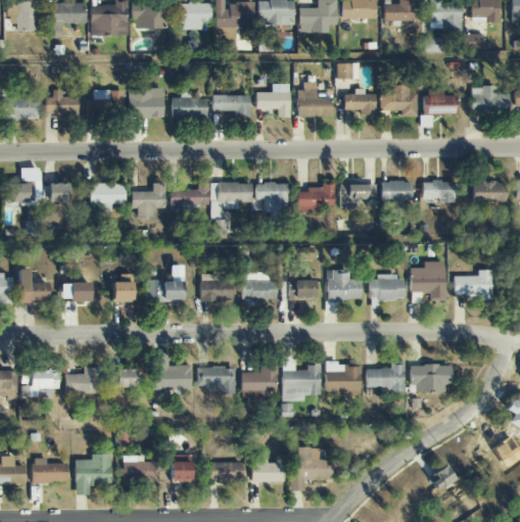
[(254,2),(226,2),(226,0),(216,0),(216,33),(237,33),(237,27),(253,28),(254,2)]
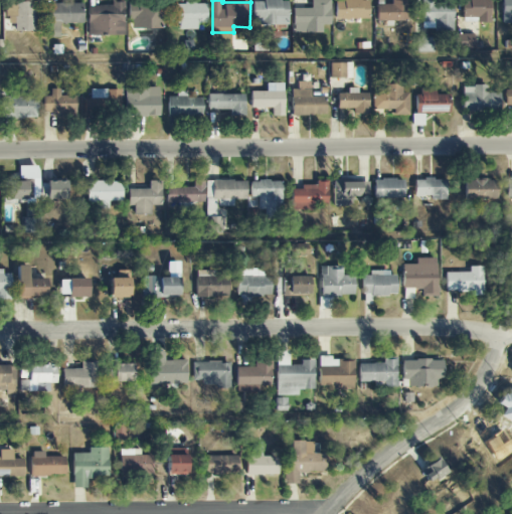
[(254,0),(254,24),(289,24),(290,0),(254,0)]
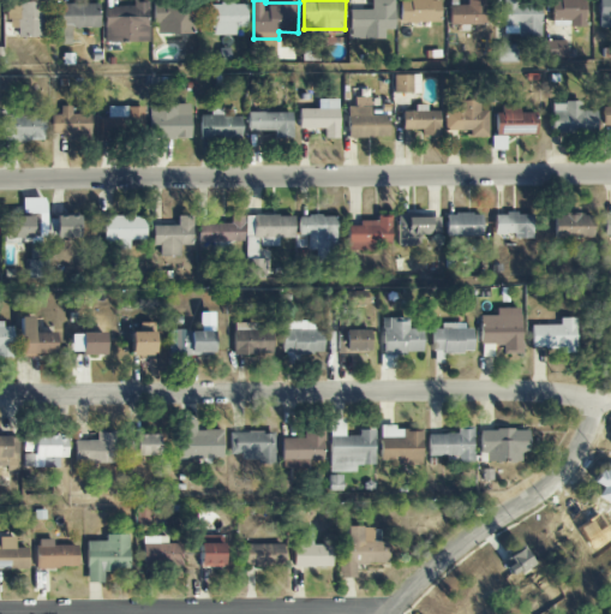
[(373,0),(373,10),(353,9),(353,29),(366,30),(366,39),(385,39),(385,29),(395,29),(395,0),(373,0)]
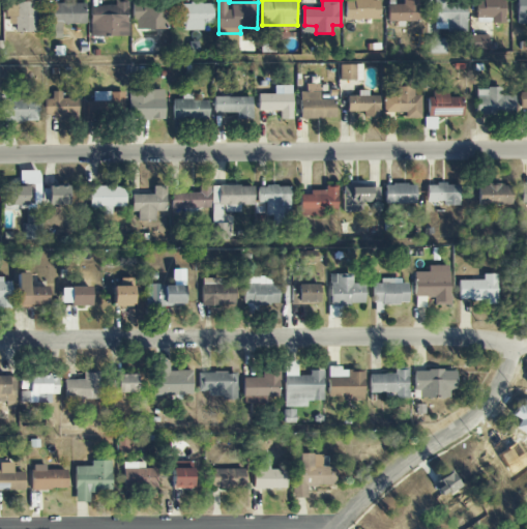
[(381,19),(380,0),(346,0),(347,20),(381,19)]
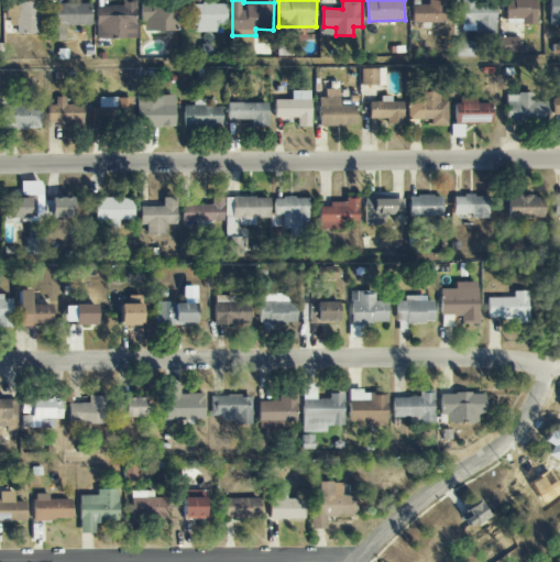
[(429,0),(430,4),(414,3),(414,22),(447,23),(447,0),(429,0)]
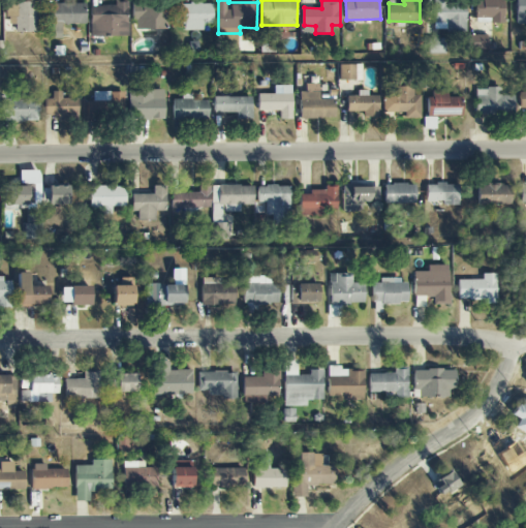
[(468,1),(436,0),(436,29),(467,30),(468,1)]
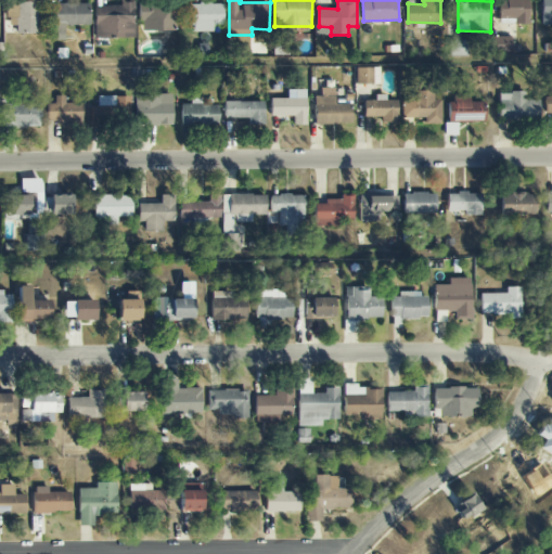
[(501,0),(501,23),(530,24),(530,0),(501,0)]
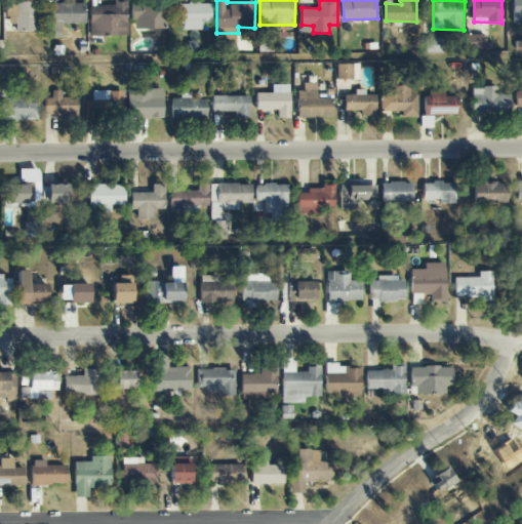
[(17,32),(38,31),(38,1),(8,1),(8,24),(17,23),(17,32)]
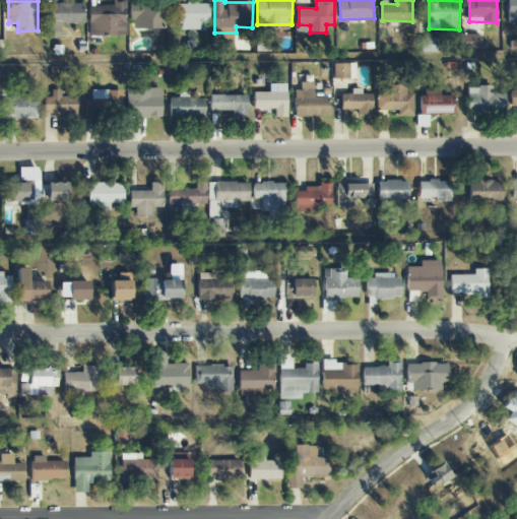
[(91,36),(128,35),(127,1),(115,1),(115,5),(90,5),(91,36)]
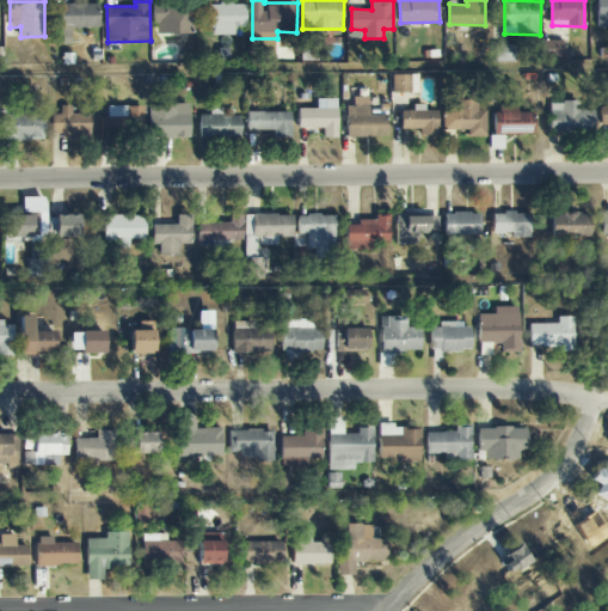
[(158,34),(195,32),(195,2),(157,2),(158,34)]
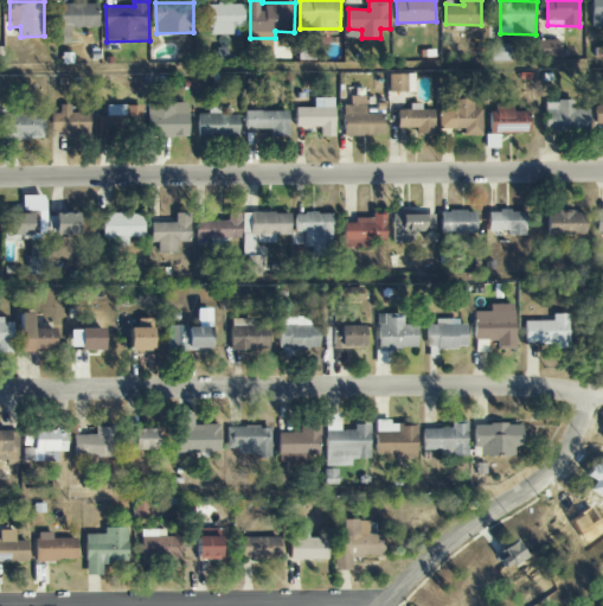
[(245,2),(212,4),(213,34),(235,34),(235,27),(245,26),(245,2)]
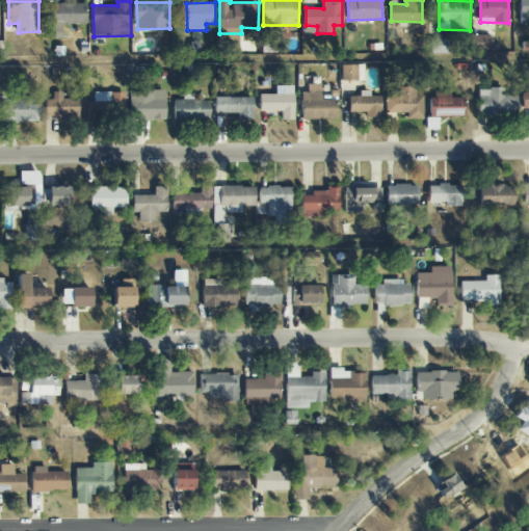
[(87,3),(49,3),(49,33),(63,33),(63,24),(87,23),(87,3)]
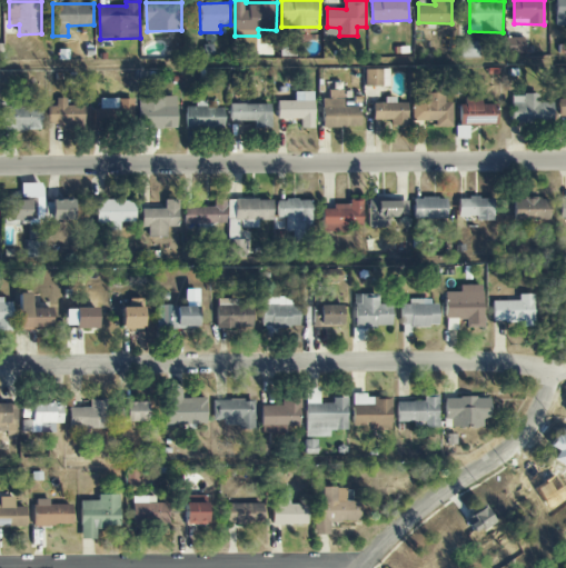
[(526,37),(507,37),(507,53),(526,53),(526,37)]
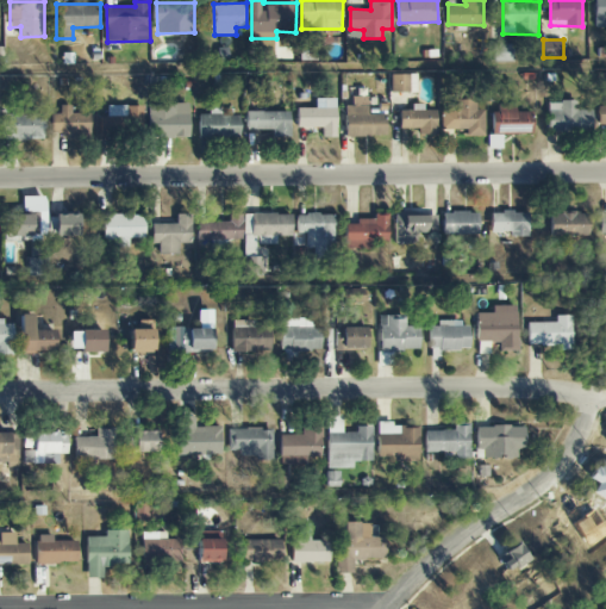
[(516,44),(497,43),(495,61),(516,62),(516,44)]
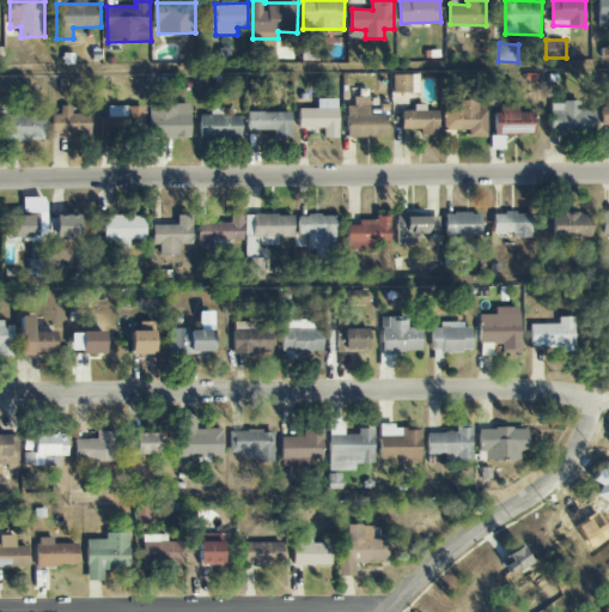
[(420,73),(395,74),(395,92),(420,92),(420,73)]
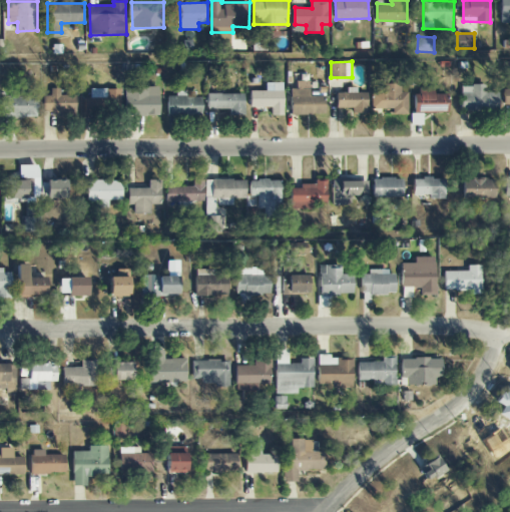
[(293,114),(326,114),(326,95),(311,95),(311,80),(298,80),(298,88),(292,88),(293,114)]
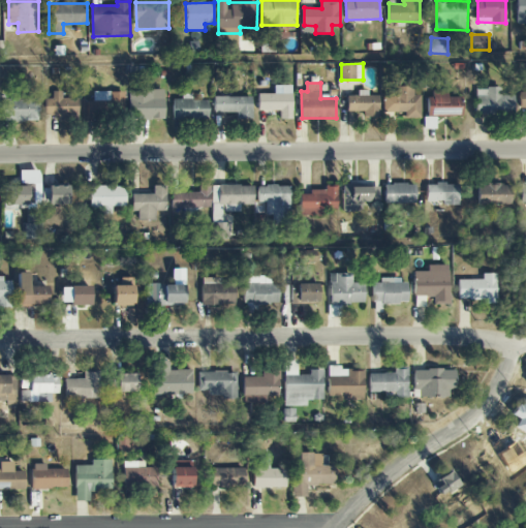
[(292,118),(292,85),(276,85),(276,93),(259,93),(259,110),(281,110),(281,118),(292,118)]
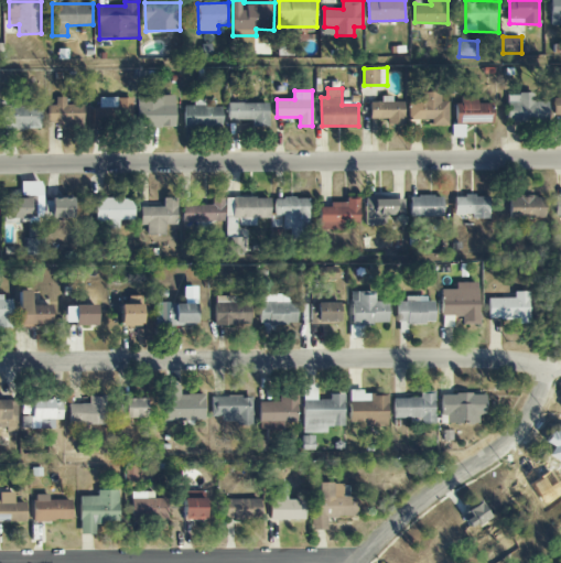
[(450,101),(442,101),(442,91),(422,91),(422,101),(412,101),(411,119),(432,119),(432,126),(450,126),(450,101)]
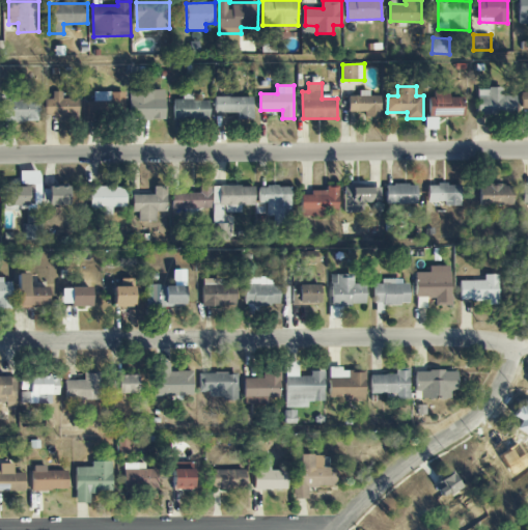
[(504,88),(479,87),(479,112),(517,114),(518,95),(504,94),(504,88)]
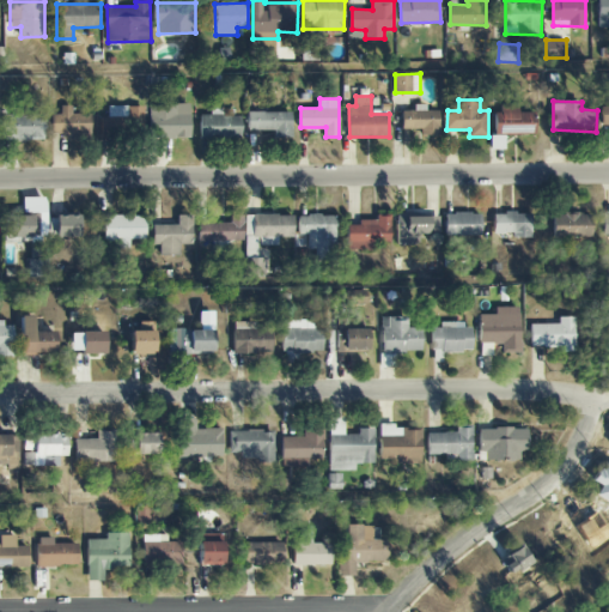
[(192,104),(152,103),(151,138),(192,138),(192,104)]
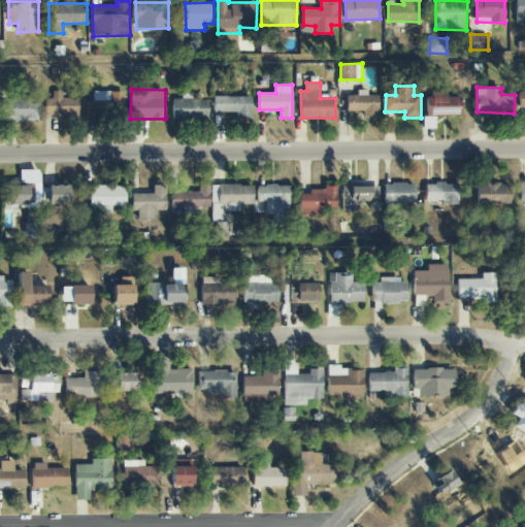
[(448,89),(429,90),(430,116),(462,114),(462,96),(448,96),(448,89)]
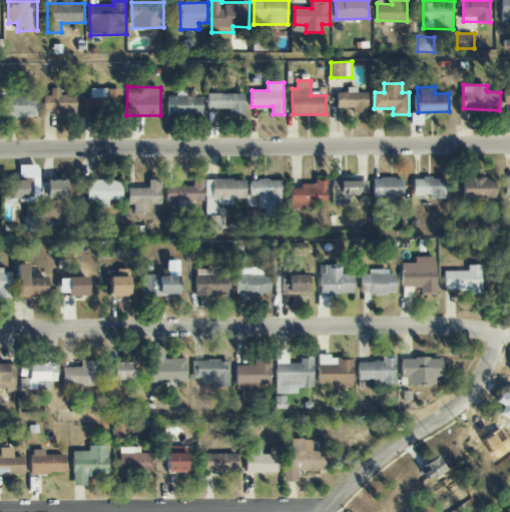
[(45,113),(77,113),(77,95),(62,95),(62,87),(52,87),(52,95),(46,95),(45,113)]
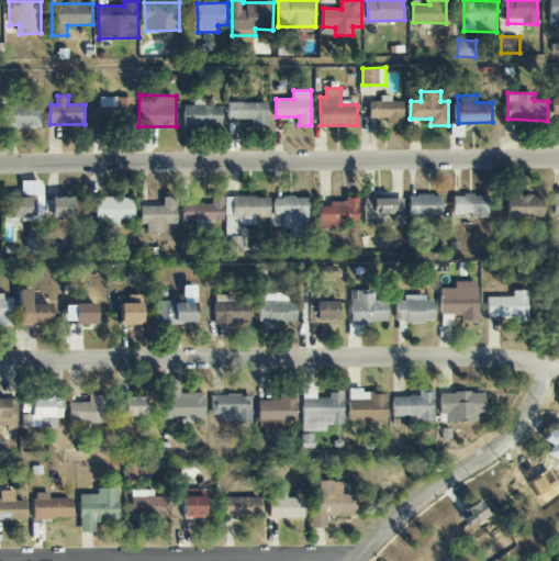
[(370,118),(387,118),(387,124),(403,123),(403,101),(392,101),(392,96),(381,96),(381,101),(370,101),(370,118)]
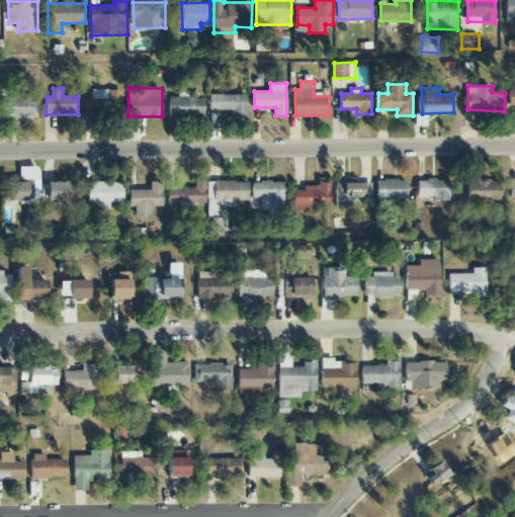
[(93,89),(94,98),(85,98),(85,115),(122,115),(122,89),(93,89)]
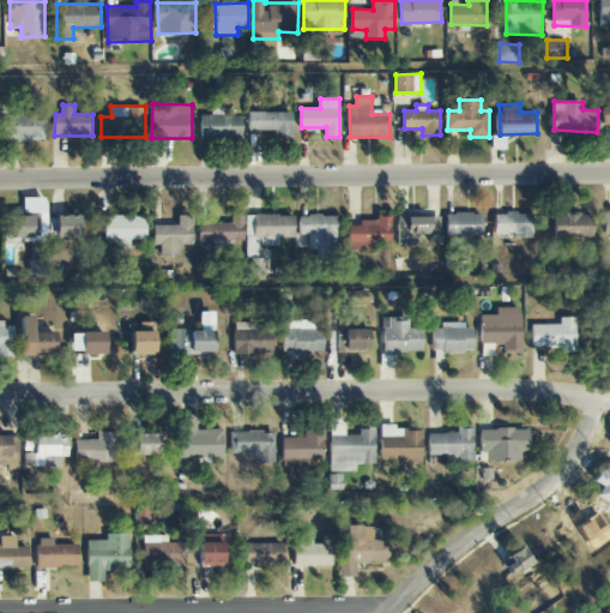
[(242,115),(224,115),(224,108),(212,109),(212,114),(203,114),(204,138),(243,138),(242,115)]
